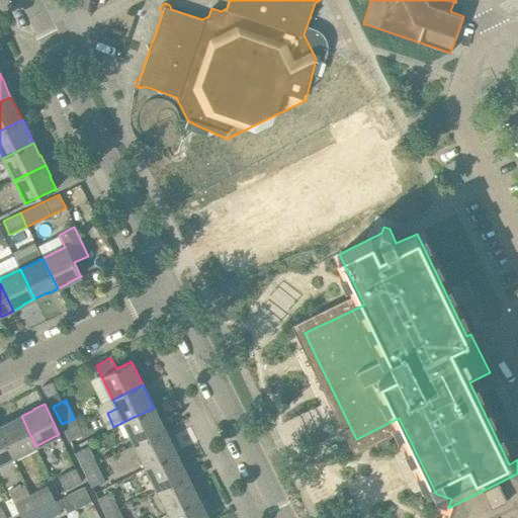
[(123,422),(135,445),(165,430),(154,408),(123,422)]
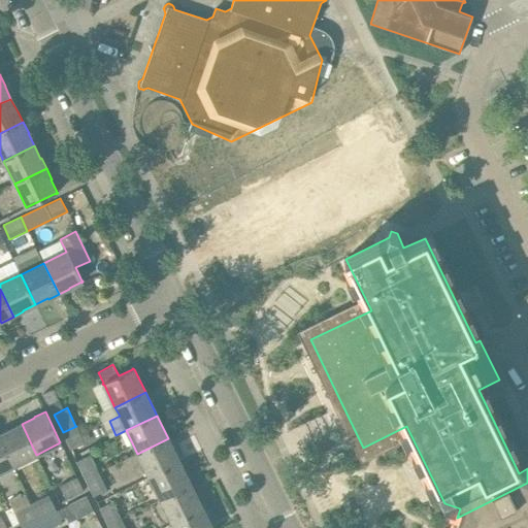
[(92,439),(83,423),(63,432),(71,450),(92,439)]
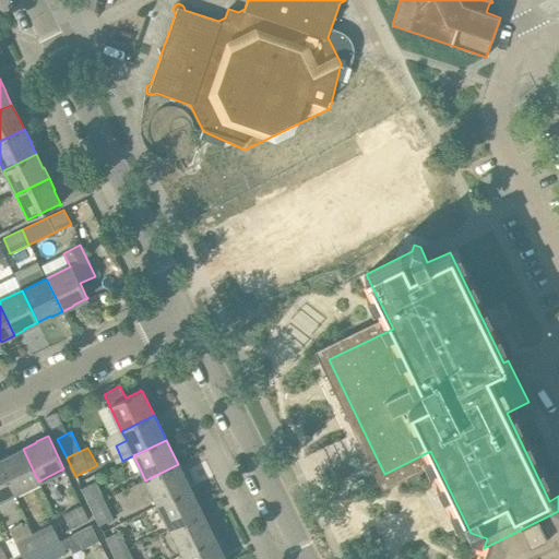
[(9,454),(0,459),(0,464),(14,494),(38,482),(23,449),(10,455),(9,454)]
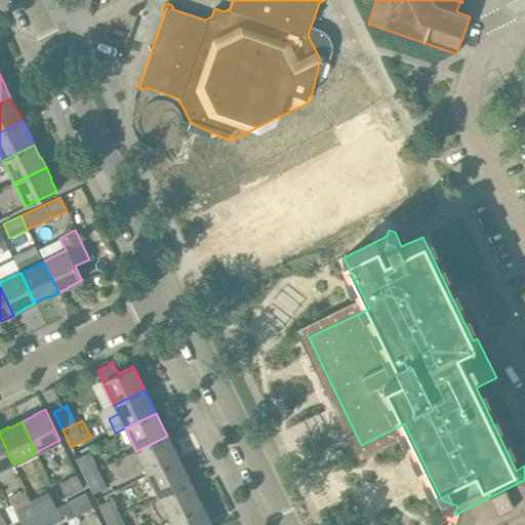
[(0,469),(13,463),(0,436),(0,469)]
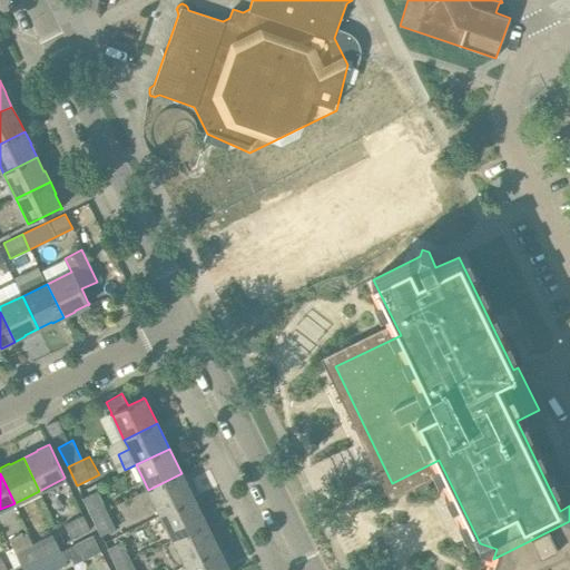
[(160,514),(194,499),(182,473),(148,490),(160,514)]
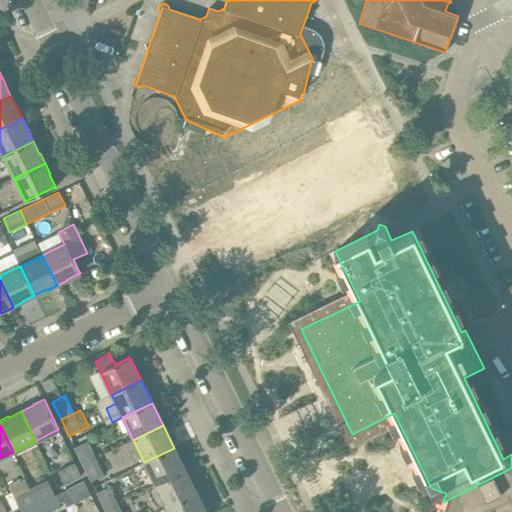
[(83,464),(95,458),(86,441),(74,447),(83,464)]
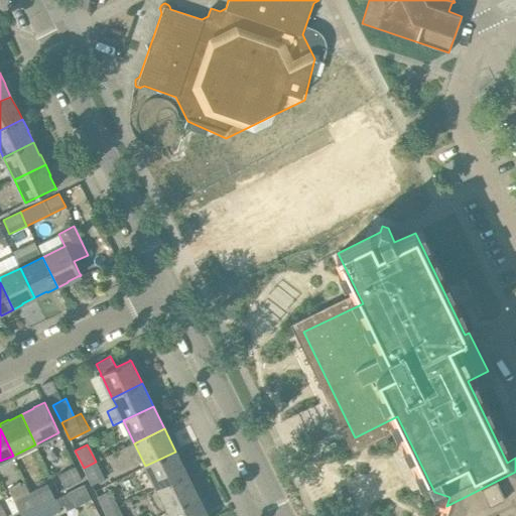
[(145,466),(157,489),(186,474),(175,452),(145,466)]
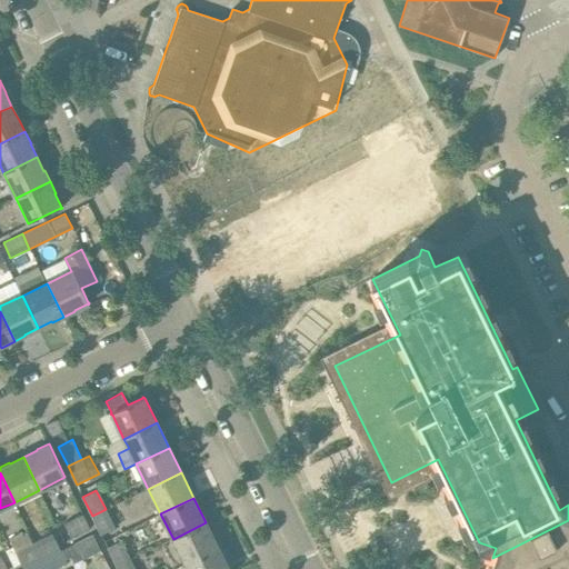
[(116,528),(106,509),(92,516),(101,535),(116,528)]
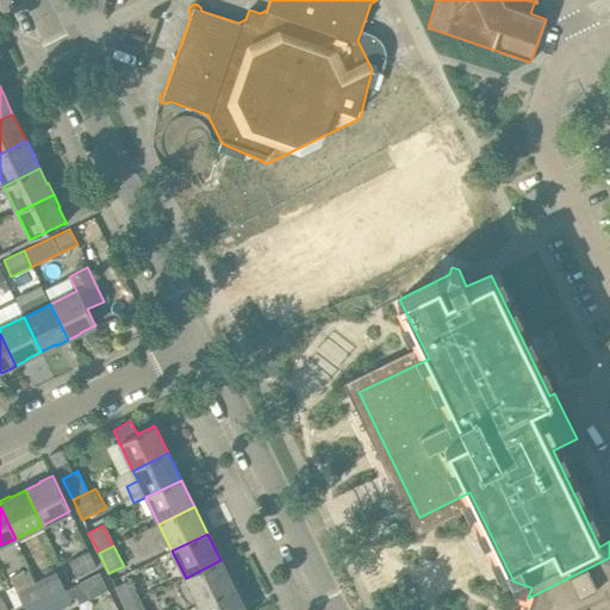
[(97,567),(89,551),(68,560),(76,577),(97,567)]
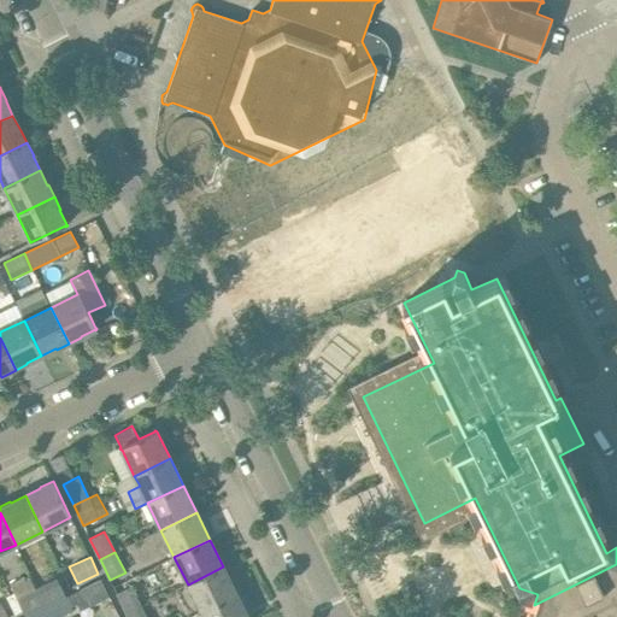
[(616,616),(616,564),(534,605),(529,616),(616,616)]
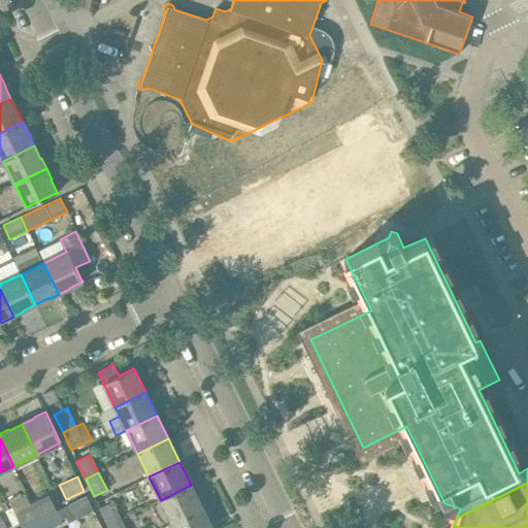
[(191,485),(161,500),(172,523),(202,508),(191,485)]
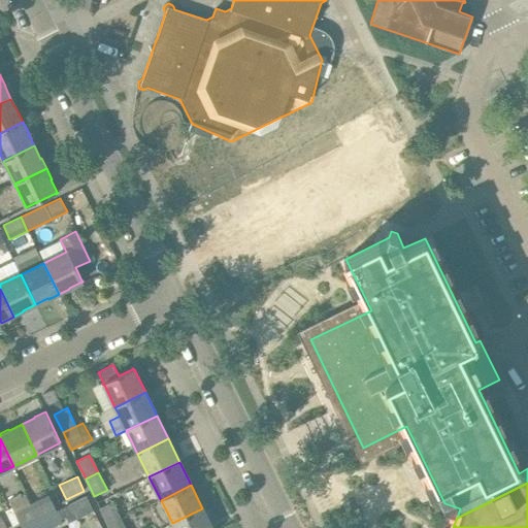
[(48,494),(31,502),(37,514),(54,505),(48,494)]
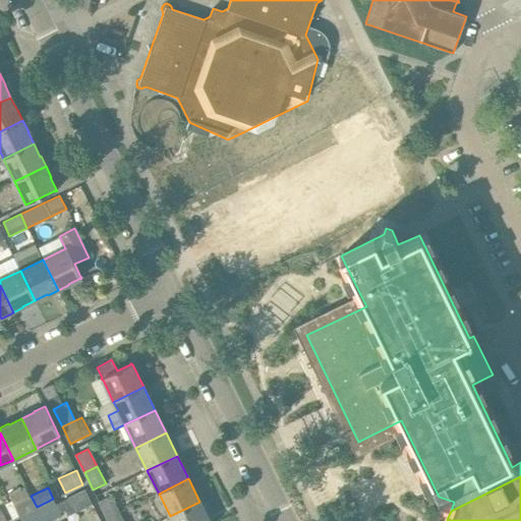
[(93,504),(85,489),(68,499),(74,513),(93,504)]
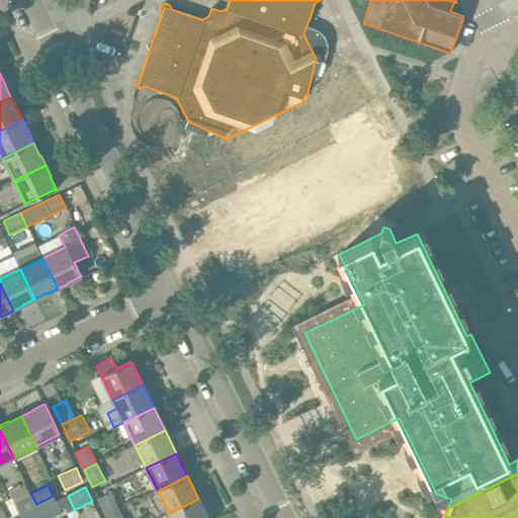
[(106,516),(119,510),(110,492),(97,498),(106,516)]
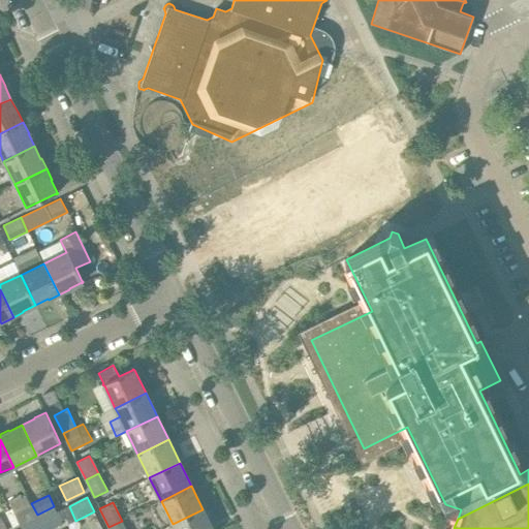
[(37,515),(31,503),(14,512),(11,507),(6,510),(13,526),(37,515)]
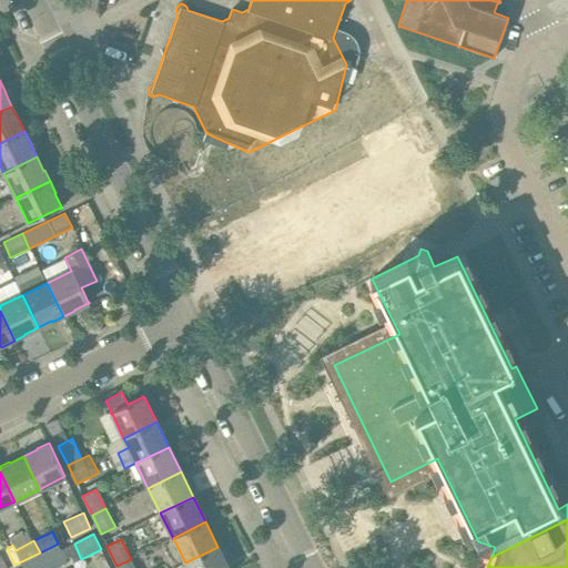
[(227,567),(217,547),(185,563),(186,567),(227,567)]
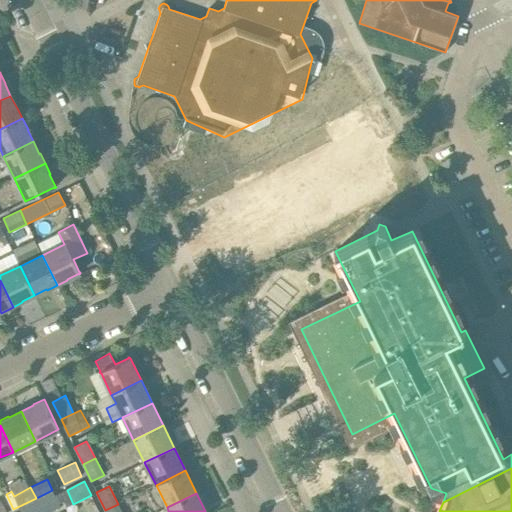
[(39,504),(42,511),(47,511),(60,505),(55,496),(39,504)]
